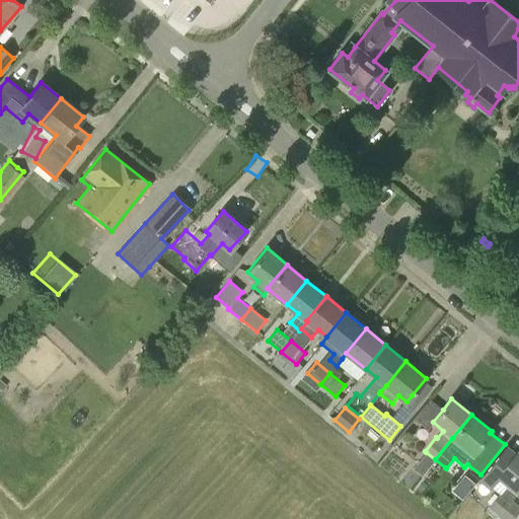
[(491,465),(478,479),(490,490),(492,487),(500,477),(507,485),(500,494),(499,495),(498,494),(488,507),(489,508),(498,516),(511,500),(517,492),(518,489),(518,452),(517,451),(515,453),(505,446),(495,458),(490,464),(491,465)]
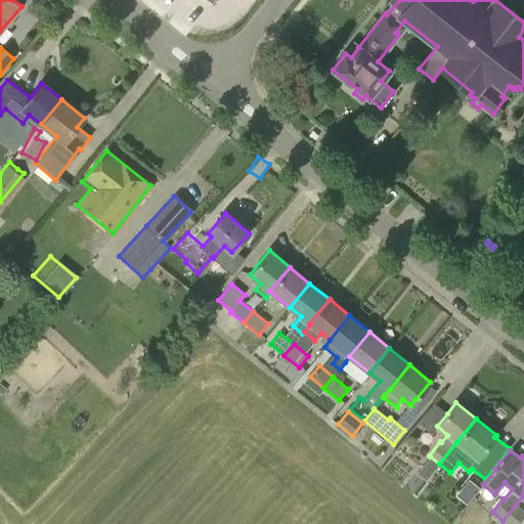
[(430,456),(424,465),(433,472),(439,464),(430,456)]
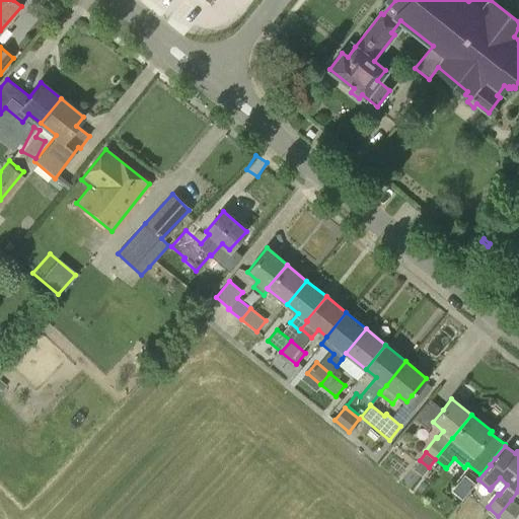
[(460,484),(450,495),(461,503),(470,492),(460,484)]
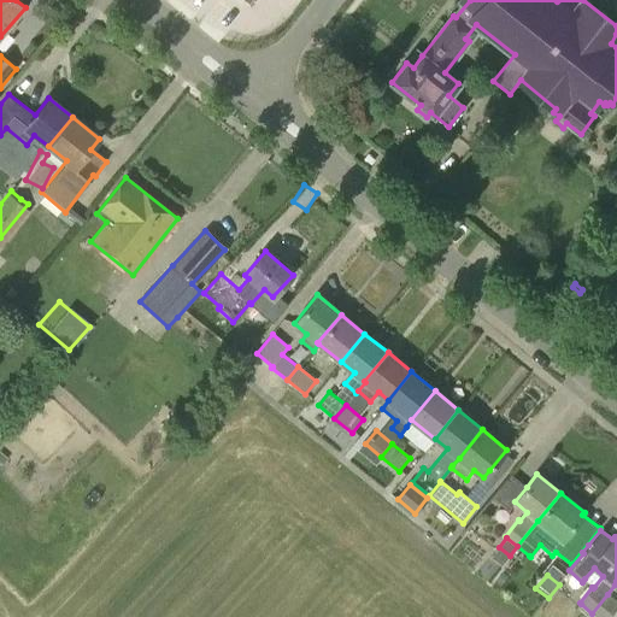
[(592,613),(597,616),(609,616),(616,607),(616,601),(607,594),(592,613)]
